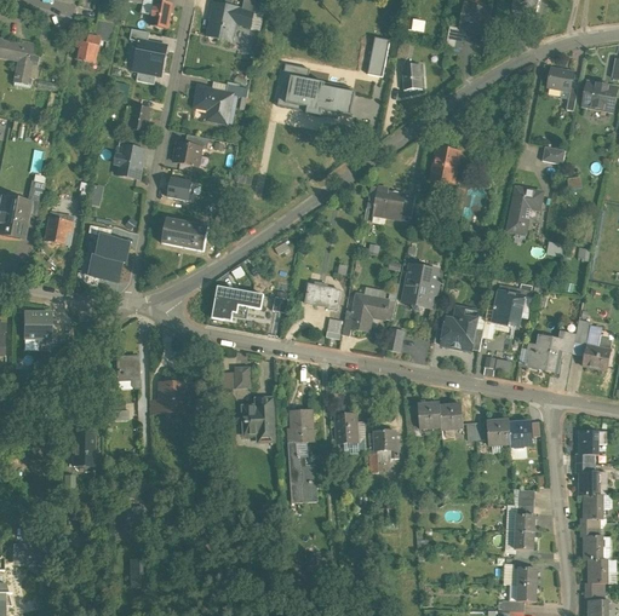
[(172,4),(154,0),(149,24),(167,28),(172,4)]
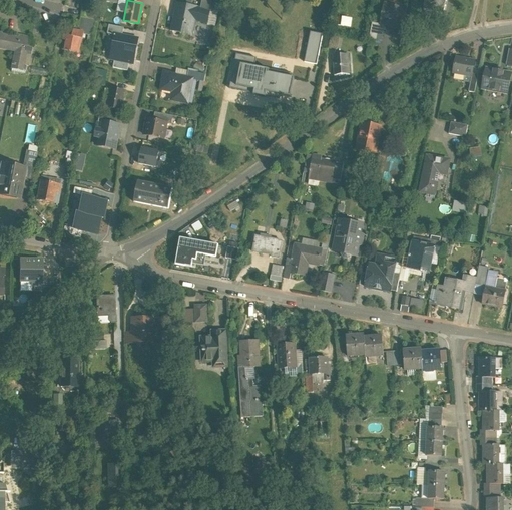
[(214,3),(201,0),(199,7),(208,9),(208,10),(212,10),(214,3)]
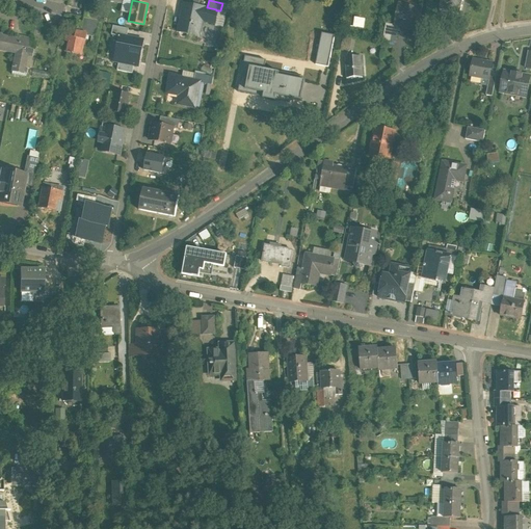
[(440,0),(439,7),(458,11),(460,0),(440,0)]
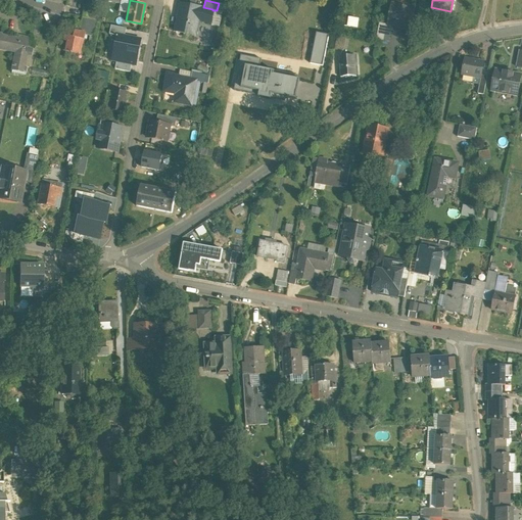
[(396,2),(391,2),(387,21),(409,26),(413,6),(408,5),(408,4),(396,2)]
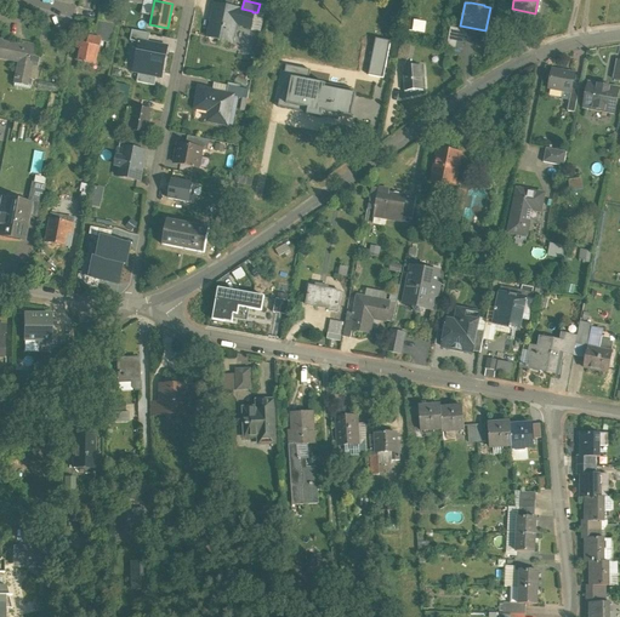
[(242,9),(214,4),(211,17),(212,17),(209,36),(231,40),(234,22),(250,24),(252,12),(252,11),(242,9)]
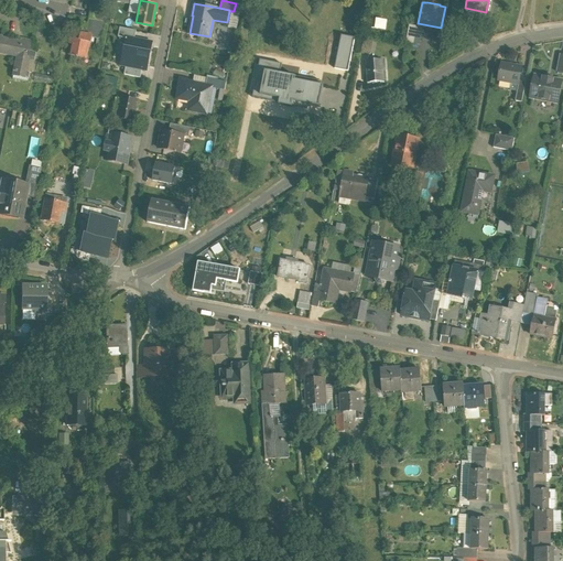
[(104,10),(89,7),(88,18),(101,21),(104,10)]
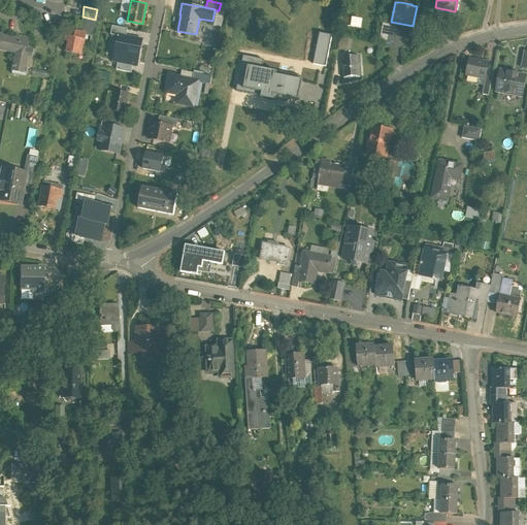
[(360,17),(343,14),(342,23),(359,25),(360,17)]
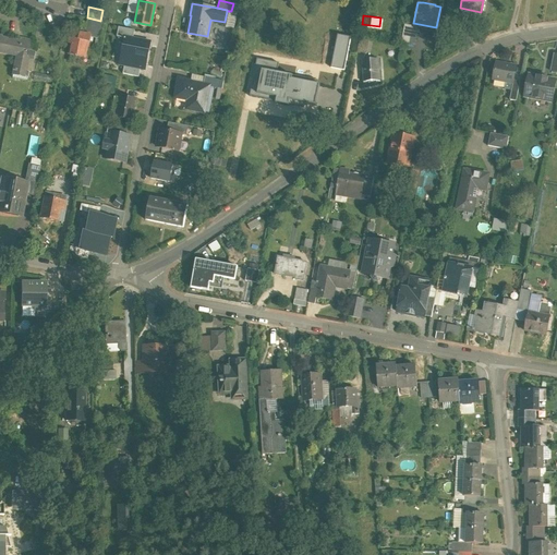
[(100,21),(87,17),(85,28),(83,27),(82,33),(91,35),(91,37),(95,38),(94,44),(100,45),(106,21),(100,21)]
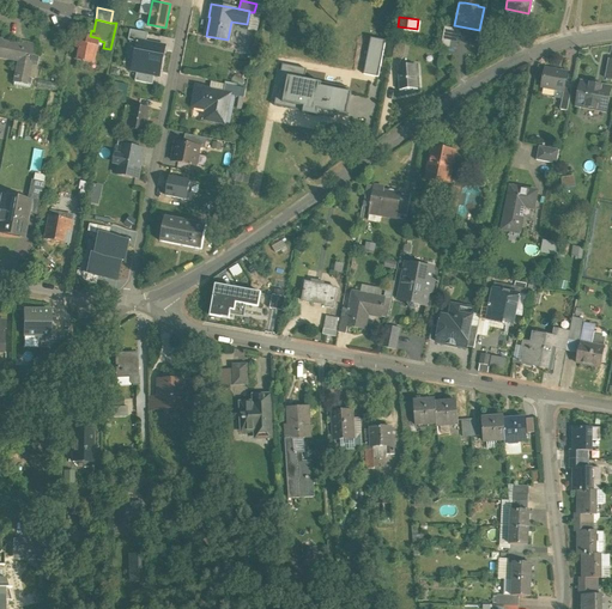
[(440,41),(455,44),(459,28),(443,24),(440,41)]
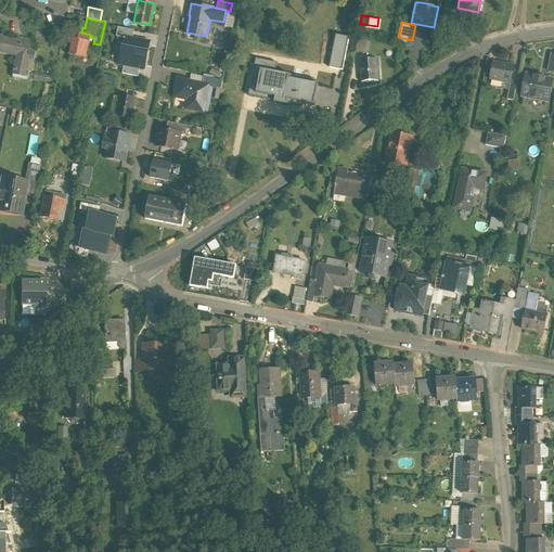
[(125,37),(132,38),(133,29),(118,26),(116,36),(125,37)]
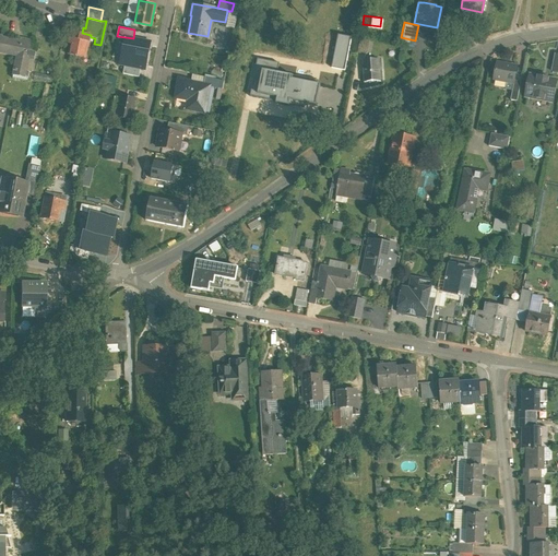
[(82,33),(80,33),(80,35),(72,34),(71,37),(69,37),(68,43),(70,44),(68,54),(86,58),(91,37),(91,35),(82,33)]
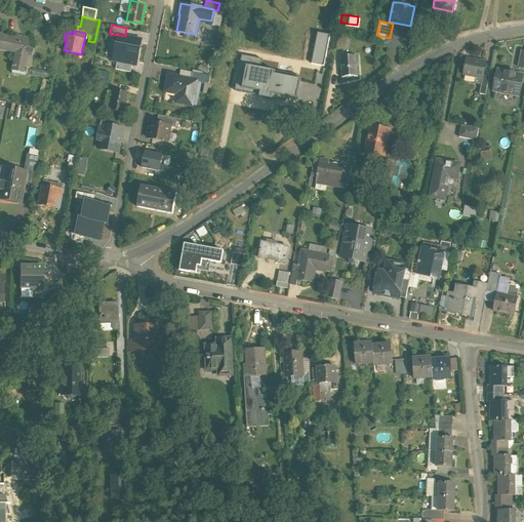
[(323,64),(328,33),(318,31),(314,52),(313,52),(311,61),(323,64)]
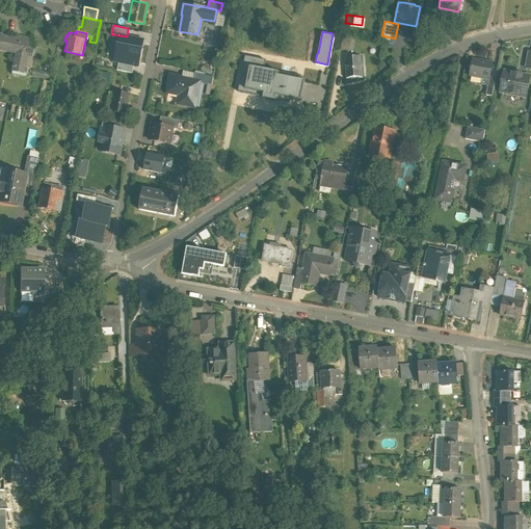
[(349,35),(342,34),(340,47),(347,48),(349,35)]
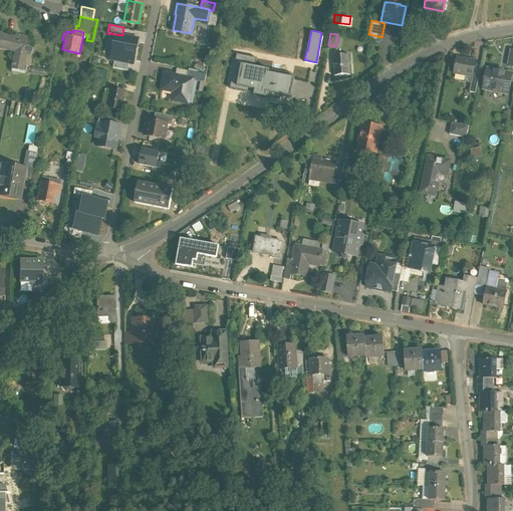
[(20,38),(0,34),(0,47),(14,50),(11,62),(10,62),(9,64),(11,64),(13,65),(13,64),(21,65),(24,52),(28,53),(30,47),(28,47),(30,37),(21,36),(20,38)]
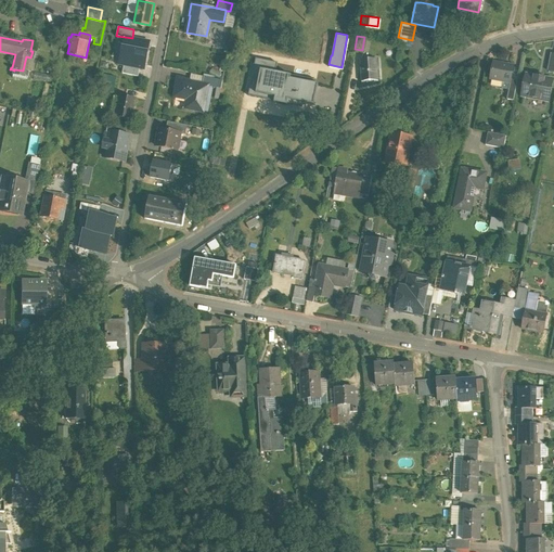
[(125,37),(119,63),(124,64),(139,67),(144,67),(149,41),(132,38),(125,37)]
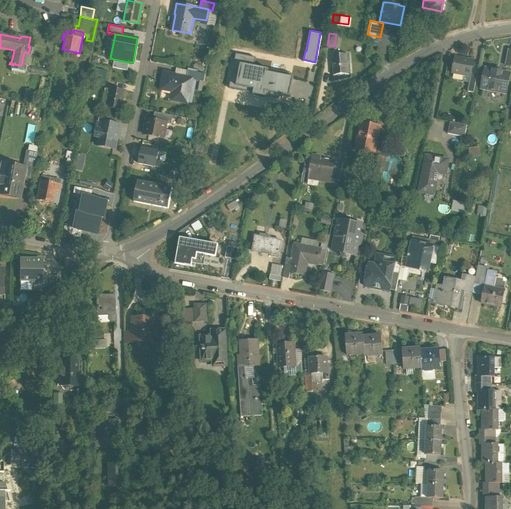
[(346,51),(331,52),(332,73),(347,72),(346,51)]
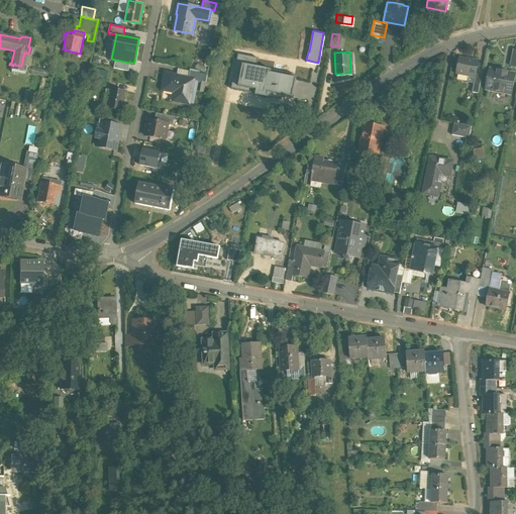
[(237,53),(231,87),(254,92),(254,94),(267,96),(267,94),(281,97),(282,94),(292,96),(296,73),(256,66),(259,57),(237,53)]
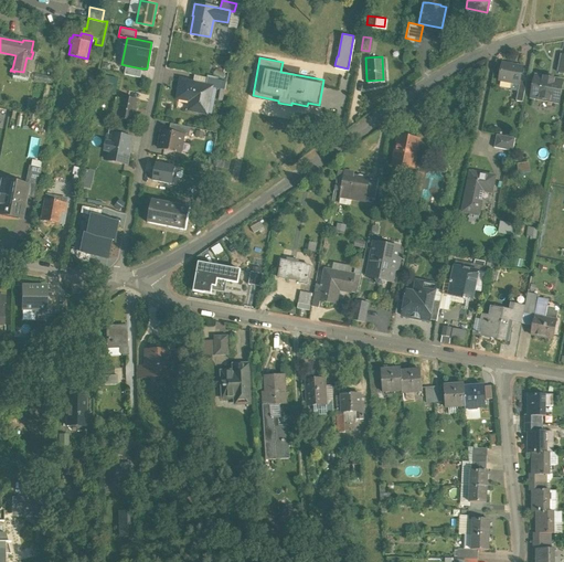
[(521,65),(501,61),(498,77),(519,81),(519,80),(521,65)]
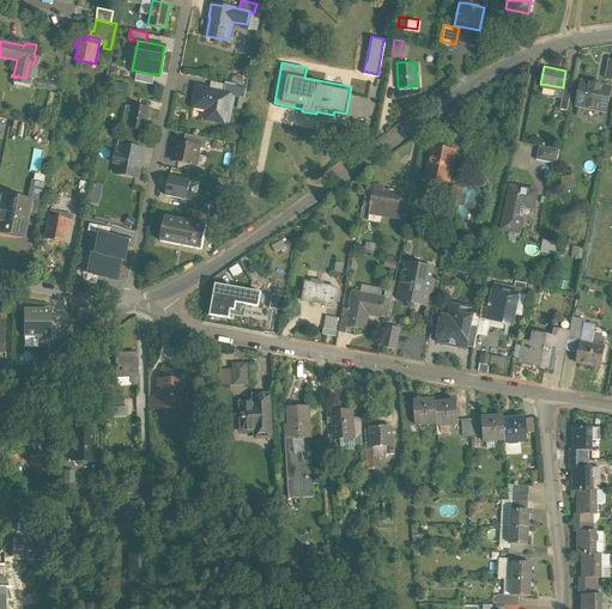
[(153,74),(137,71),(134,80),(152,84),(153,74)]
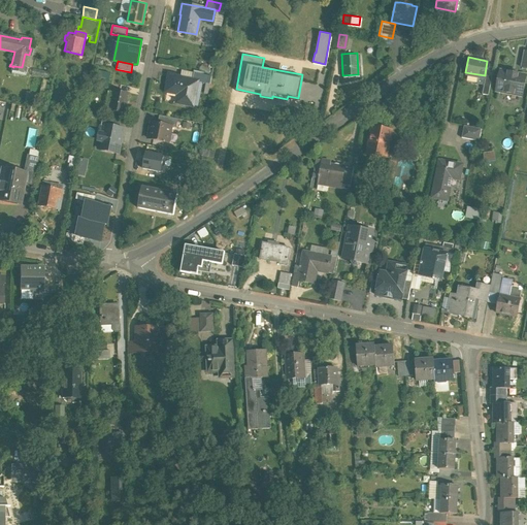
[(525,73),(499,68),(495,89),(521,94),(525,73)]
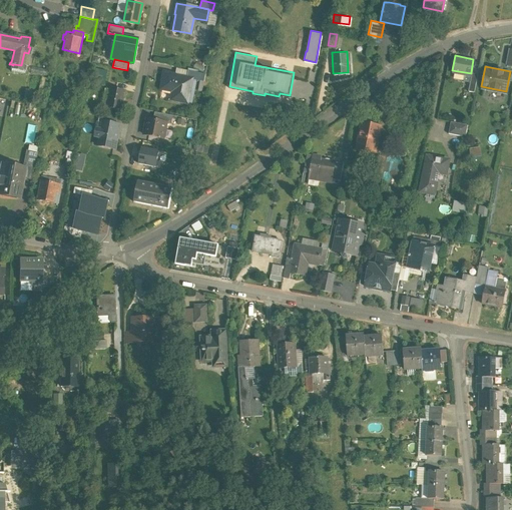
[(204,71),(187,68),(185,75),(191,76),(191,77),(203,79),(204,71)]
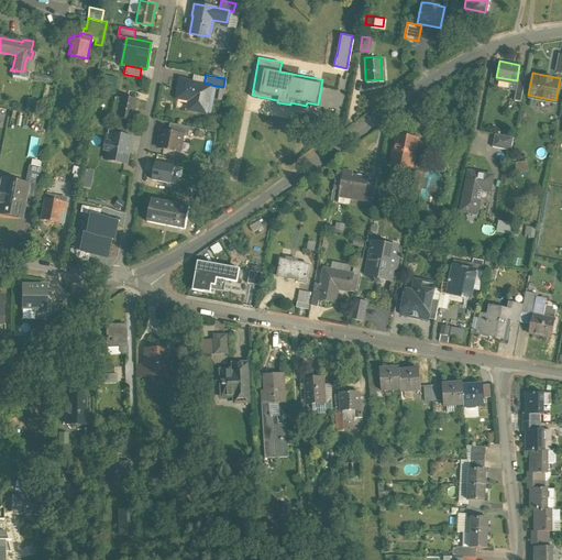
[(117,78),(107,76),(103,90),(113,92),(117,78)]
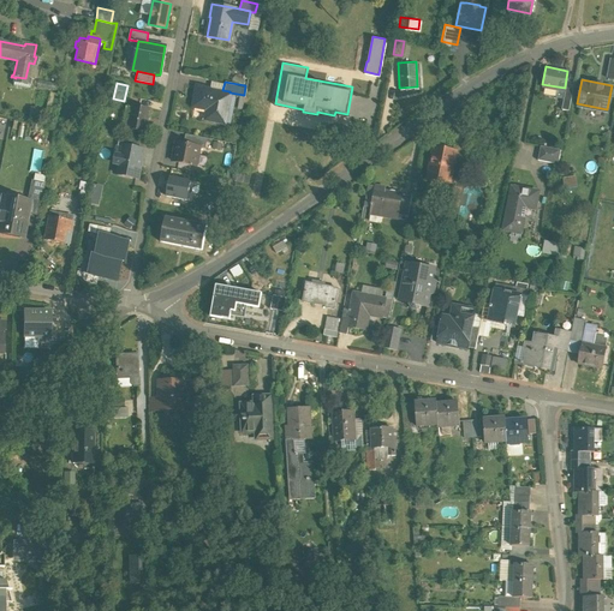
[(222,90),(197,85),(192,105),(207,107),(206,117),(224,120),(230,93),(230,91),(222,90)]
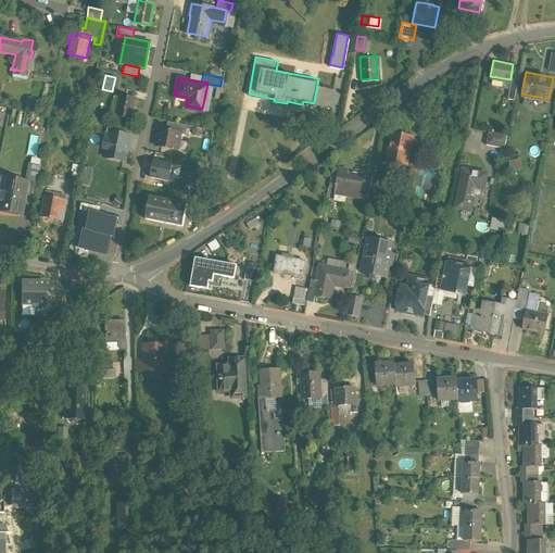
[(517,79),(511,78),(511,79),(506,97),(514,98),(517,79)]
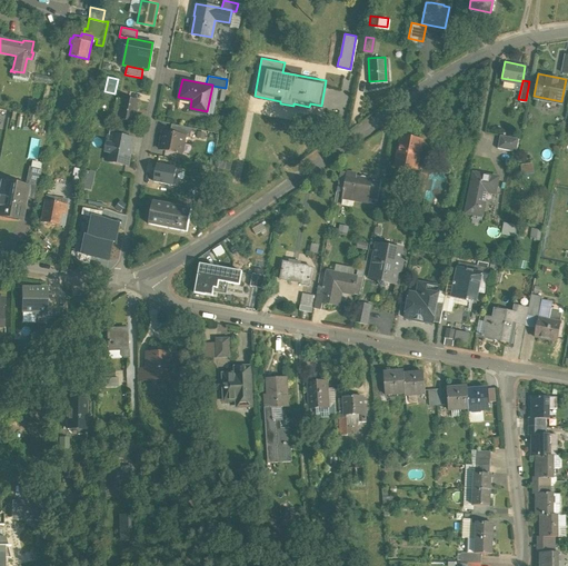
[(139,100),(122,97),(118,119),(135,122),(139,100)]
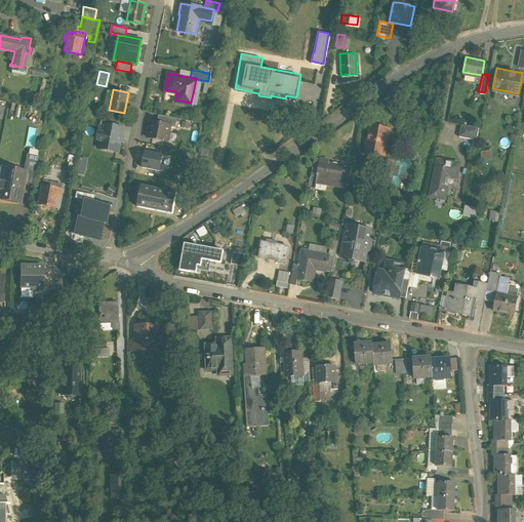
[(175,116),(158,113),(156,121),(169,123),(169,124),(174,125),(175,116)]
